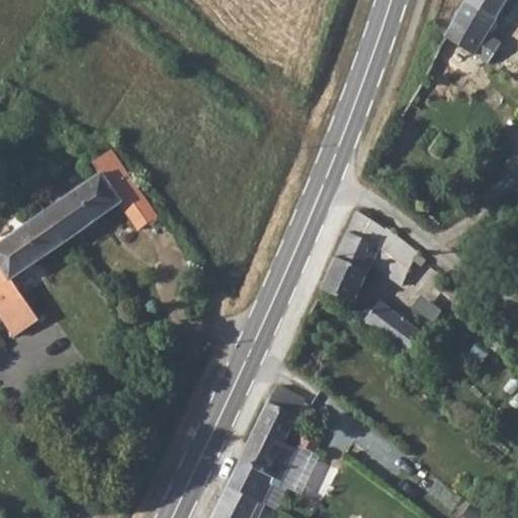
[(478,0),(467,0),(446,36),(487,63),(501,42),(489,34),(502,14),(478,0)]
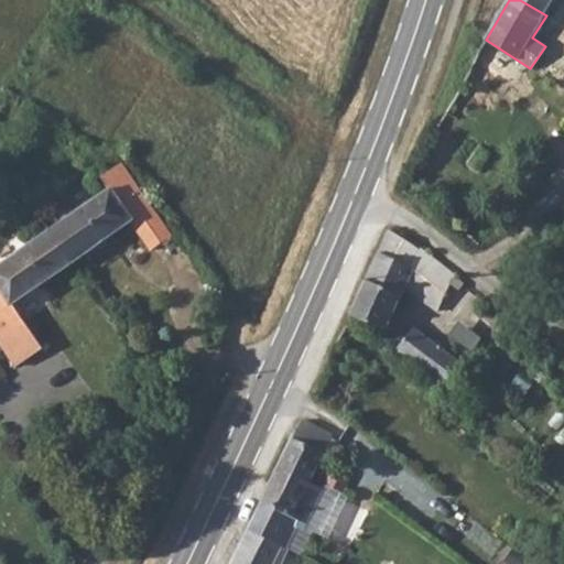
[(520,0),(546,15),(555,0),(520,0)]
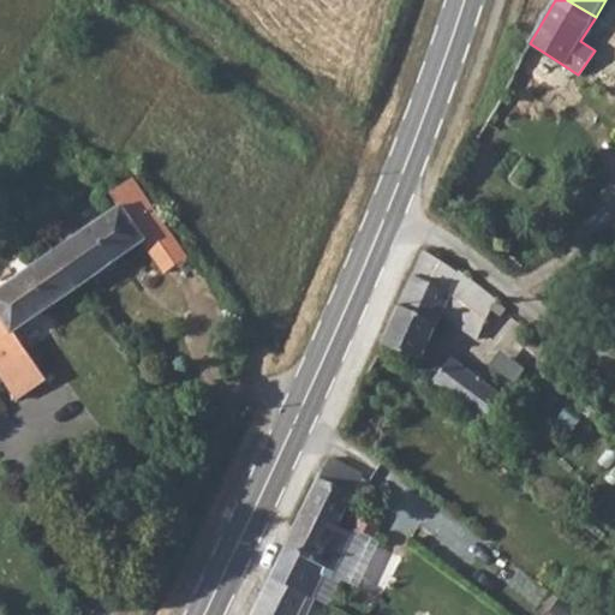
[(119,208),(54,250),(78,286),(143,239),(167,272),(186,256),(131,179),(109,195),(119,208)]
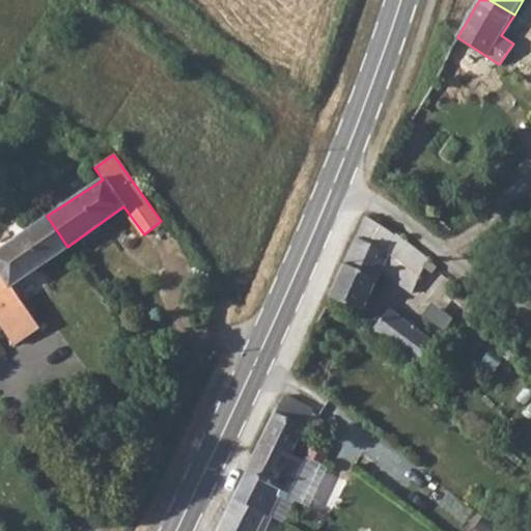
[(367,215),(329,296),(362,309),(399,235),(367,215)]
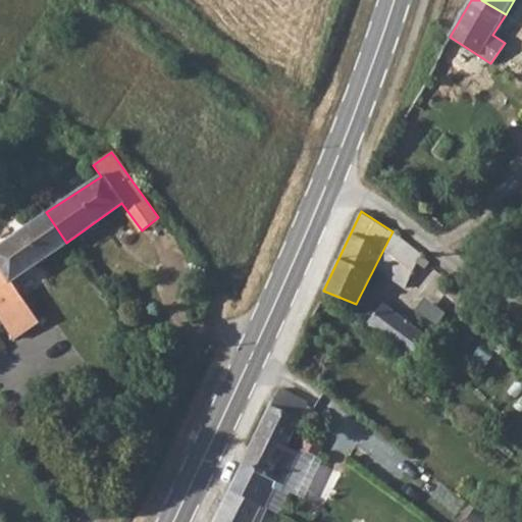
[(66,243),(46,212),(0,244),(0,314),(15,337),(39,321),(12,280),(66,243)]
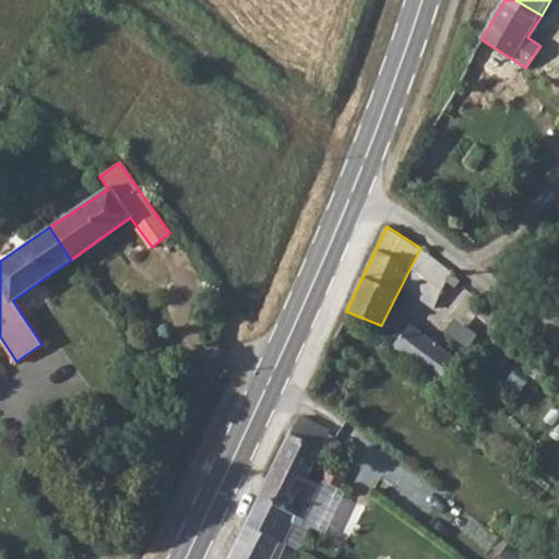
[(435,260),(416,294),(433,305),(453,273),(435,260)]
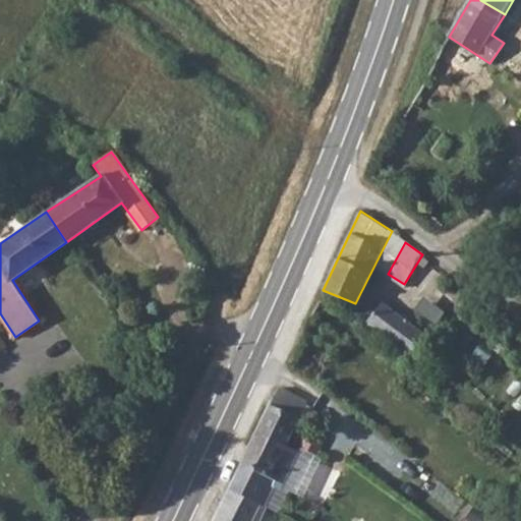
[(426,296),(417,308),(439,324),(448,311),(426,296)]
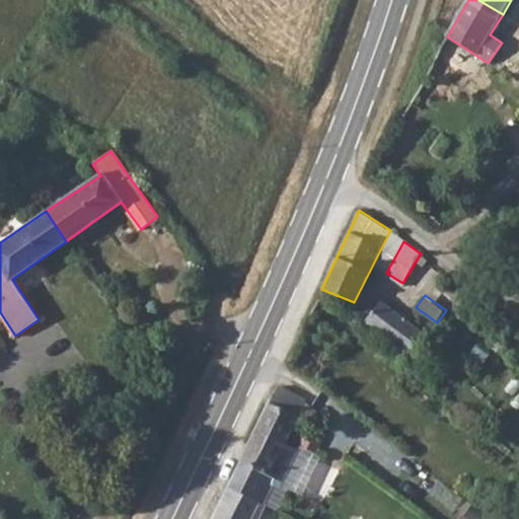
[(381,301),(367,321),(412,357),(428,337),(381,301)]
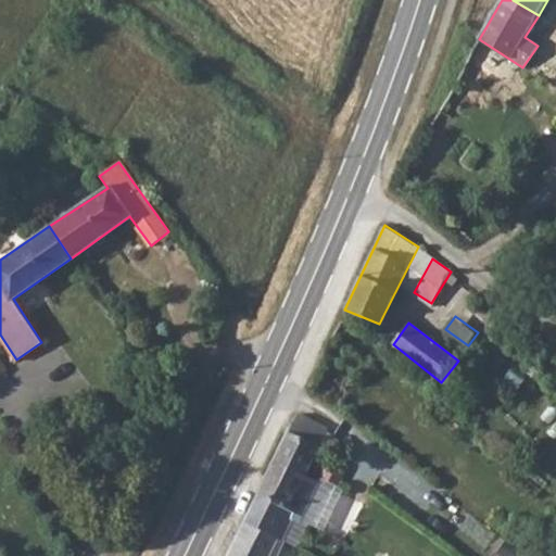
[(295,411),(243,521),(281,538),(291,519),(299,522),(318,487),(302,478),(328,427),(295,411)]
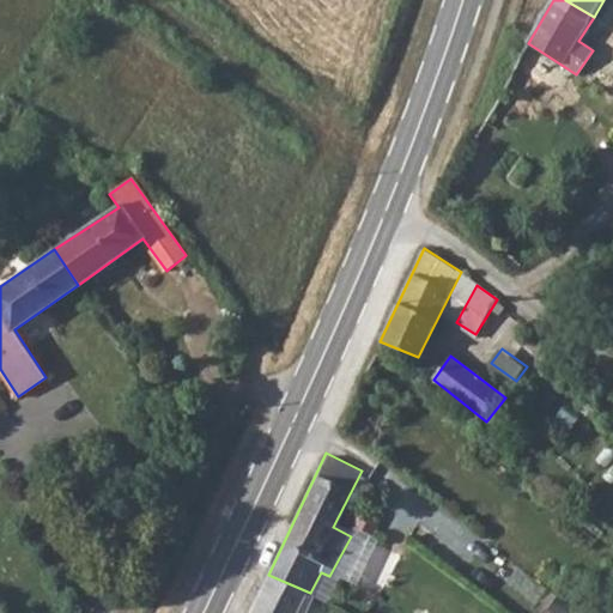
[(364,507),(356,528),(372,536),(383,516),(364,507)]
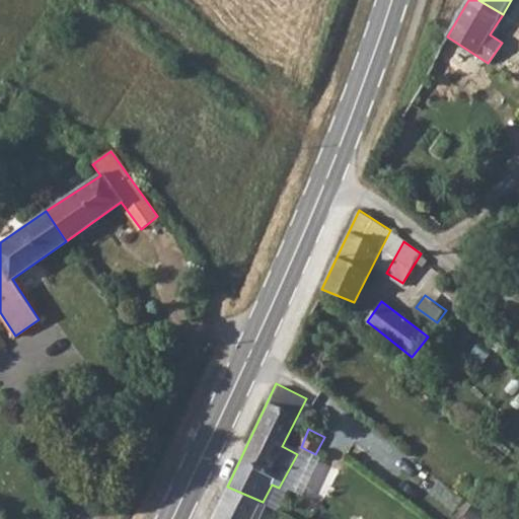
[(227,487),(212,518),(261,518),(269,506),(263,502),(227,487)]
